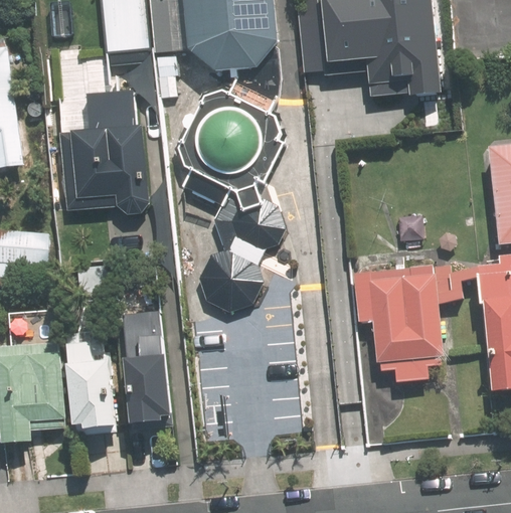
[(99,0),(105,56),(146,52),(141,0),(99,0)]
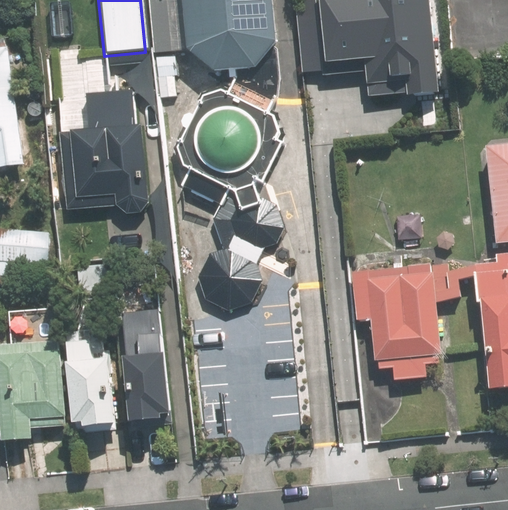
[(276,114),(269,110),(275,96),(274,49),(269,45),(270,43),(266,0),(145,0),(151,52),(179,49),(203,73),(235,71),(238,75),(229,92),(224,89),(204,95),(182,148),(186,164),(193,167),(184,185),(185,210),(215,220),(225,247),(210,251),(199,276),(206,298),(229,310),(253,303),(263,280),(257,261),(264,246),(276,241),(283,225),(276,202),(271,200),(267,181),(286,141),(278,138),(282,131),(276,114)]
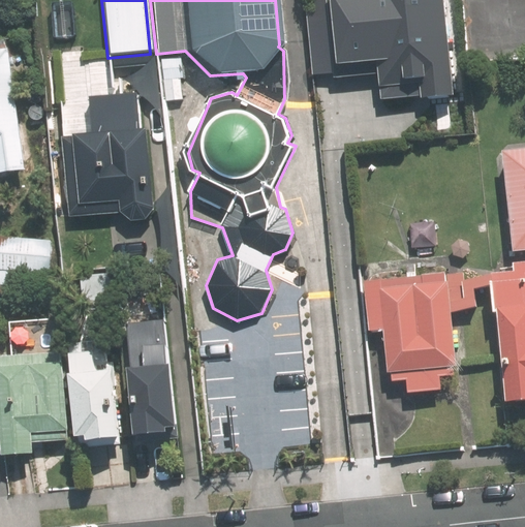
[(375,103),(457,97),(449,0),(322,0),(329,71),(372,67),(375,103)]
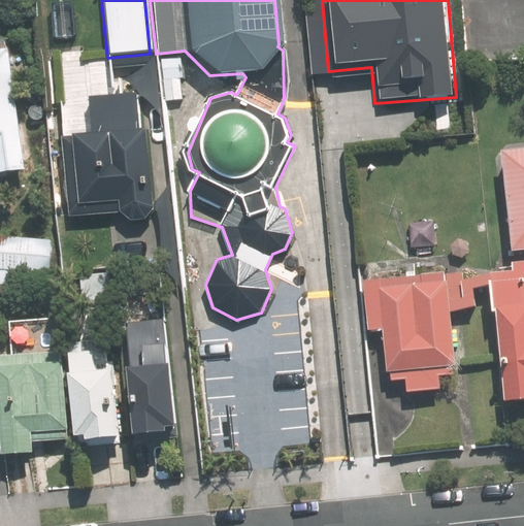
[(0,177),(23,176),(12,43),(0,44),(0,177)]
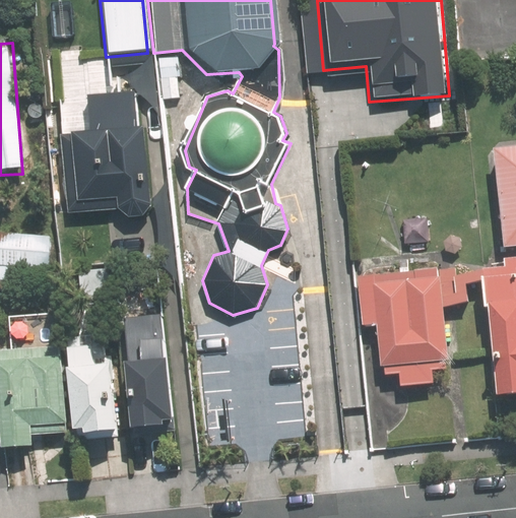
[(138,125),(136,90),(91,93),(94,128),(63,130),(68,209),(152,203),(147,125),(138,125)]
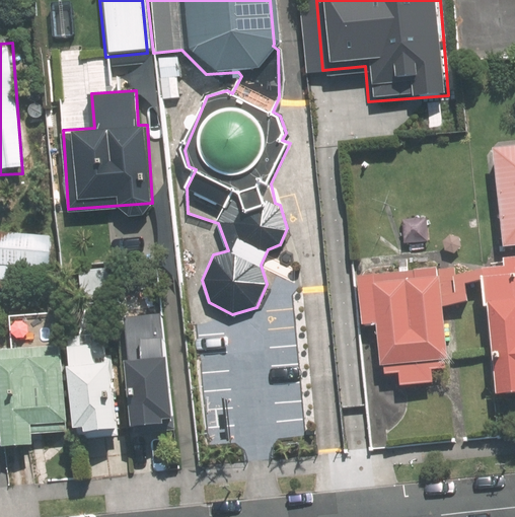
[(494,247),(514,246),(514,254),(494,256),(494,264),(347,270),(350,328),(373,327),(374,373),(394,372),(395,388),(430,387),(429,373),(440,373),(438,307),(465,306),(464,281),(481,280),(482,306),(490,305),(493,398),(514,397),(514,138),(489,140),(494,247)]
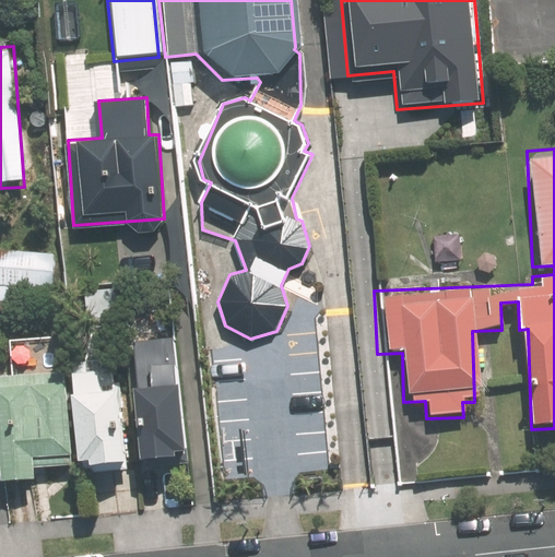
[(46,250),(0,247),(0,299),(44,303),(46,250)]
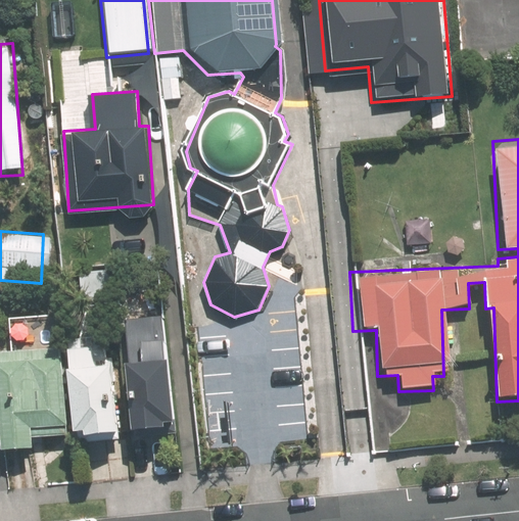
[(171,428),(160,314),(124,317),(127,349),(137,348),(139,365),(125,366),(131,431),(171,428)]
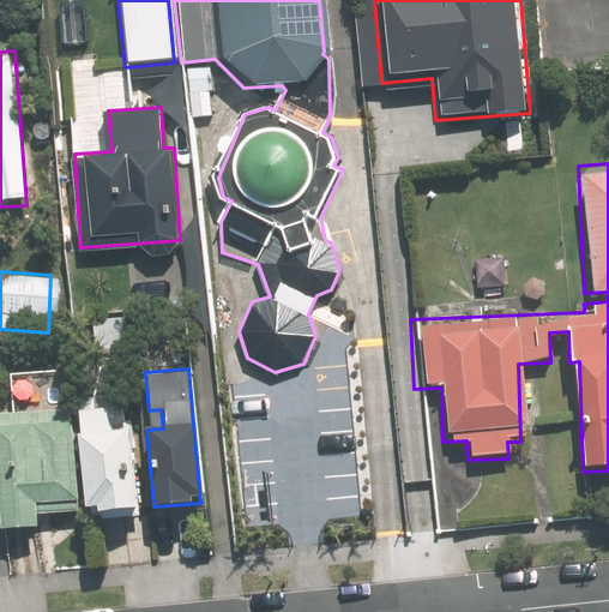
[(113,399),(78,400),(86,520),(137,516),(131,429),(114,430),(113,399)]
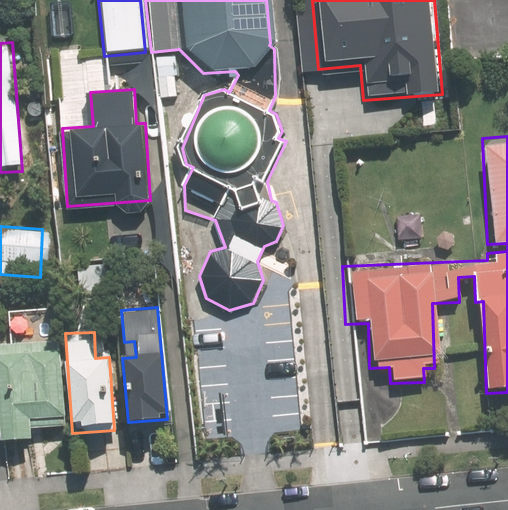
[(59,341),(0,344),(0,440),(30,438),(30,425),(56,424),(53,374),(61,374),(59,341)]
